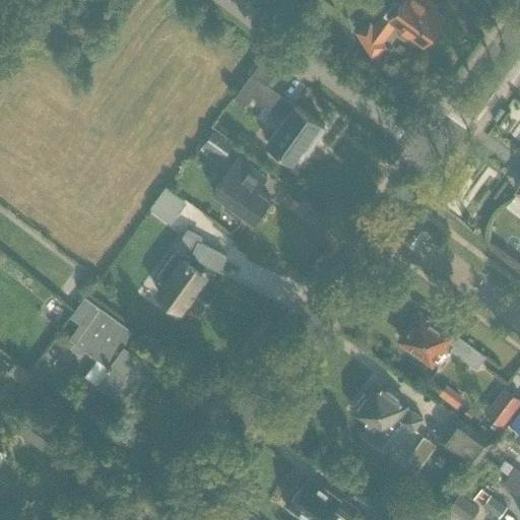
[(426,43),(445,16),(436,10),(439,6),(430,0),(394,0),(374,28),(373,26),(362,33),(374,54),(385,47),(382,41),(396,21),(426,43)]
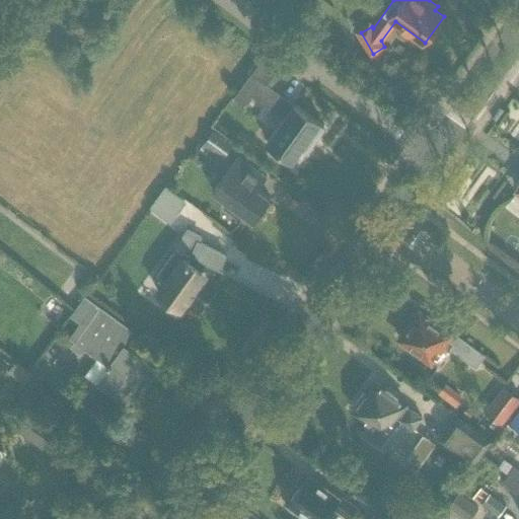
[(246,106),(254,95),(273,108),(286,118),(268,142),(293,161),(305,146),(309,149),(325,127),(295,104),(294,107),(281,97),(263,84),(265,81),(254,73),(236,98),(246,106)]
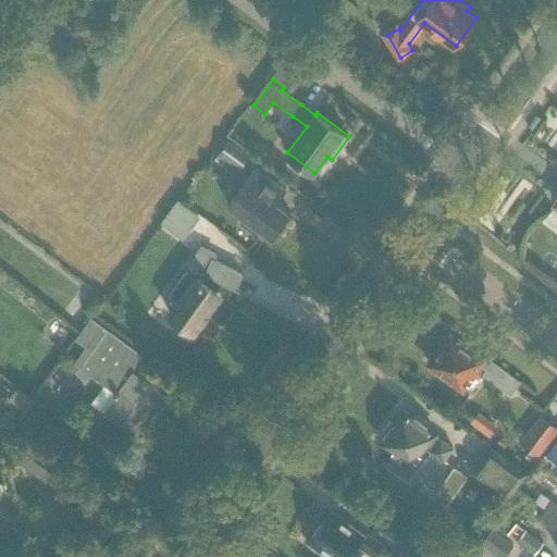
[(229,139),(218,155),(238,170),(249,155),(229,139)]
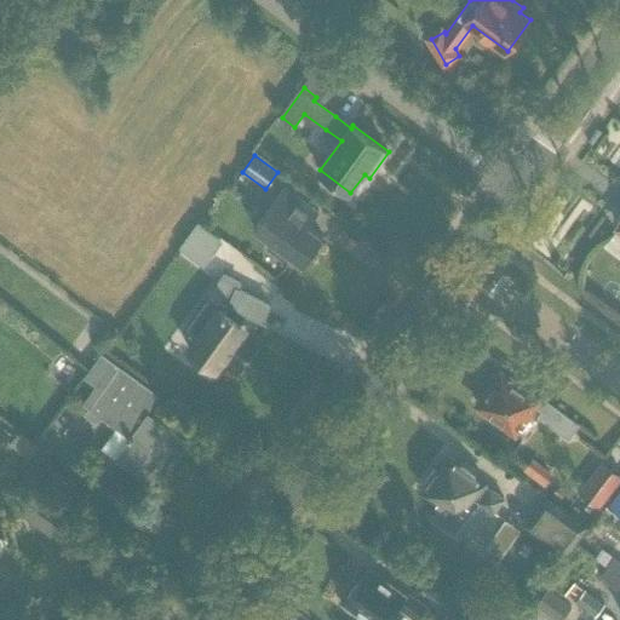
[(286,184),(254,227),(271,240),(265,248),(282,260),(288,252),(304,264),(325,237),(309,225),(320,211),(286,184)]
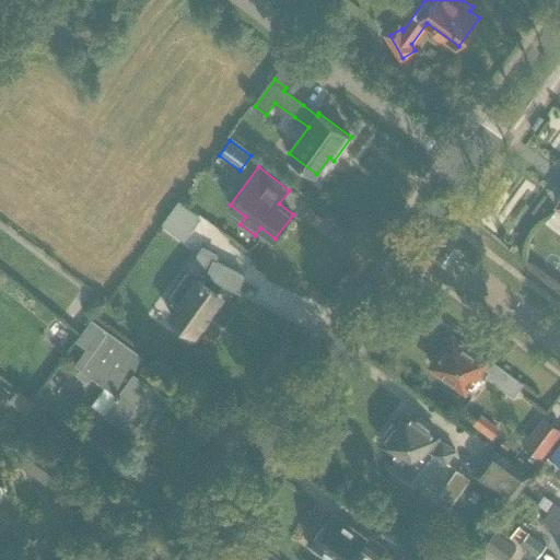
[(199,218),(181,203),(178,201),(162,223),(183,238),(199,218)]
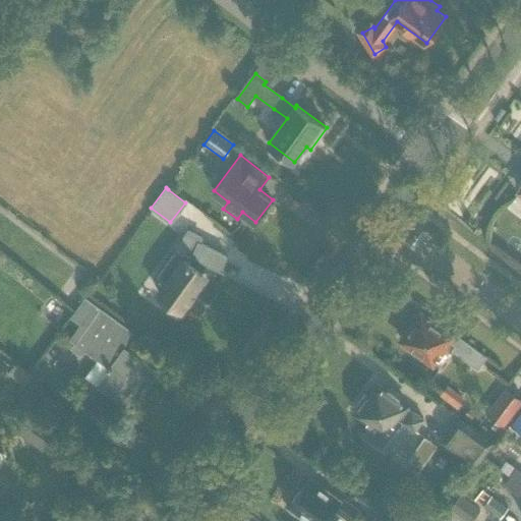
[(156,275),(166,283),(159,292),(182,309),(208,274),(201,270),(207,262),(221,269),(227,256),(198,242),(201,237),(188,230),(173,249),(174,250),(156,275)]
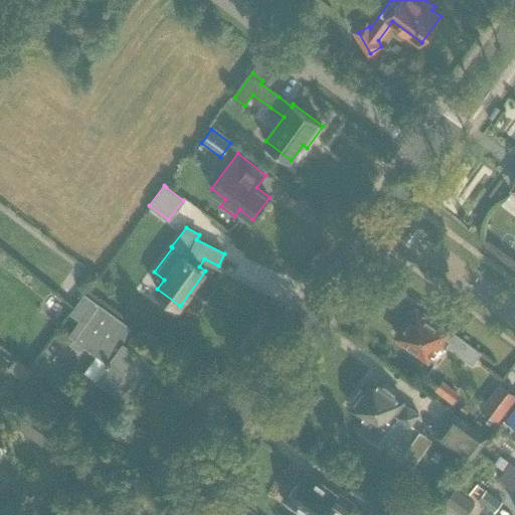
[(124,398),(150,362),(122,342),(132,330),(86,297),(74,312),(83,319),(72,334),(77,338),(73,343),(81,349),(86,344),(98,352),(83,371),(107,388),(108,387),(124,398)]
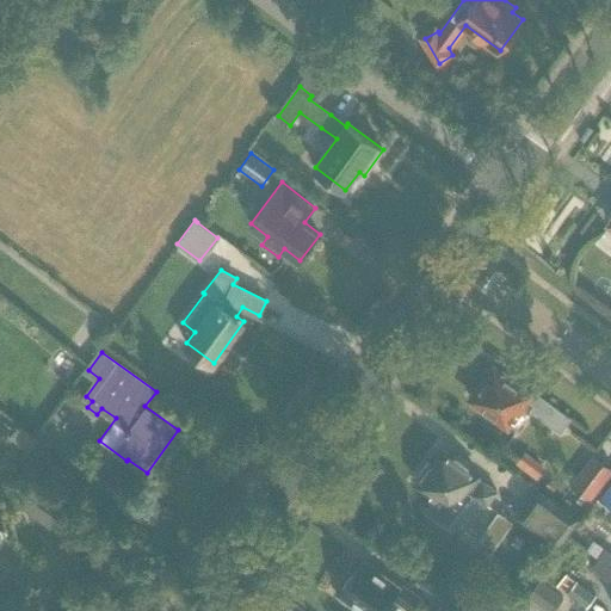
[(471,399),(491,413),(488,415),(505,427),(524,403),(531,408),(529,411),(559,433),(569,419),(514,380),(513,382),(493,368),(471,399)]
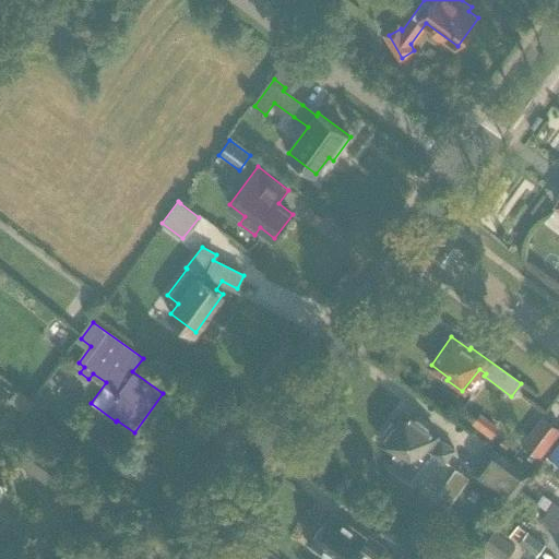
[(387,436),(382,442),(397,454),(389,465),(409,482),(430,453),(444,464),(455,449),(438,436),(439,435),(405,411),(395,425),(391,421),(383,433),(387,436)]
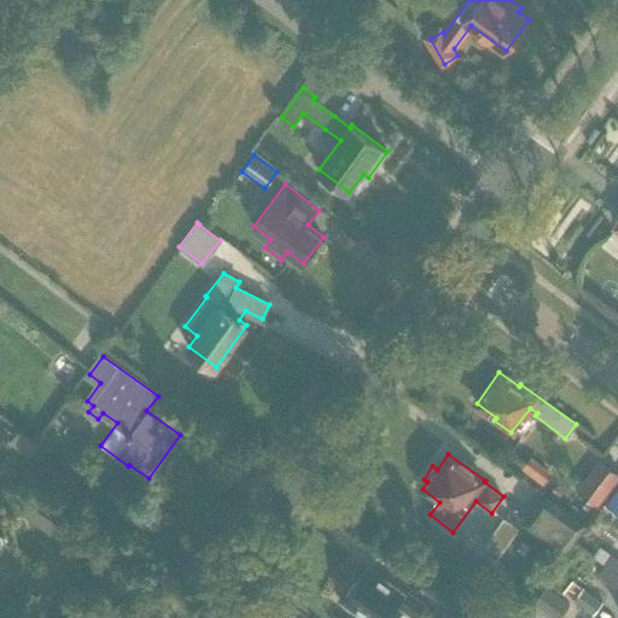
[(617,478),(617,472),(600,459),(578,488),(599,505),(617,478)]
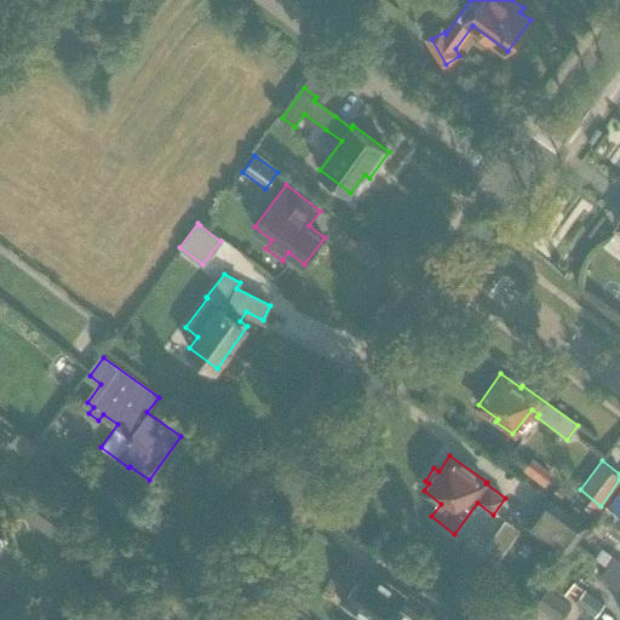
[(619,489),(609,504),(619,511),(619,489)]
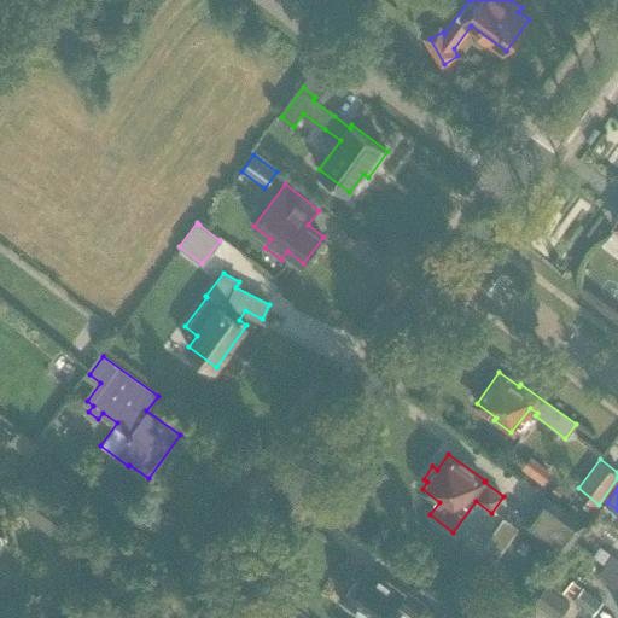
[(584,523),(543,494),(522,523),(564,553),(584,523)]
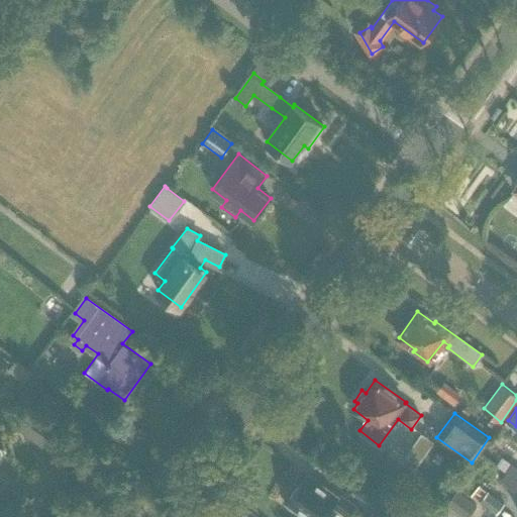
[(41,446),(52,432),(27,415),(17,430),(41,446)]
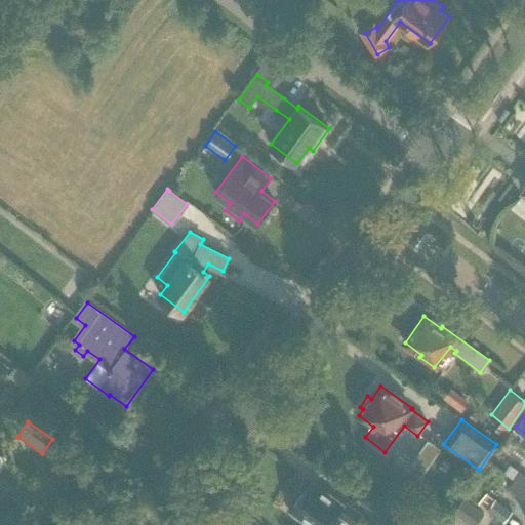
[(524,476),(519,472),(513,480),(524,488),(524,476)]
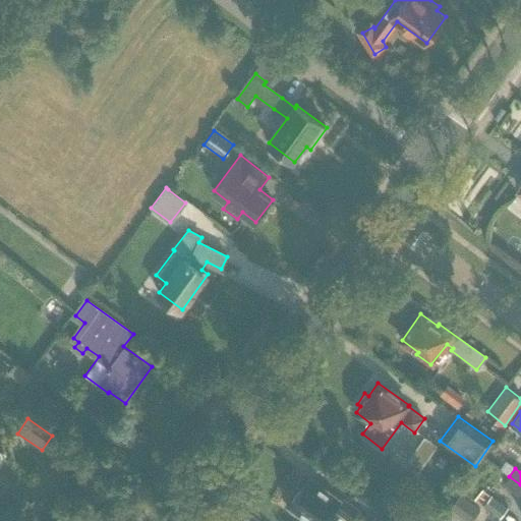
[(518,495),(520,490),(520,484),(509,476),(503,484),(518,495)]
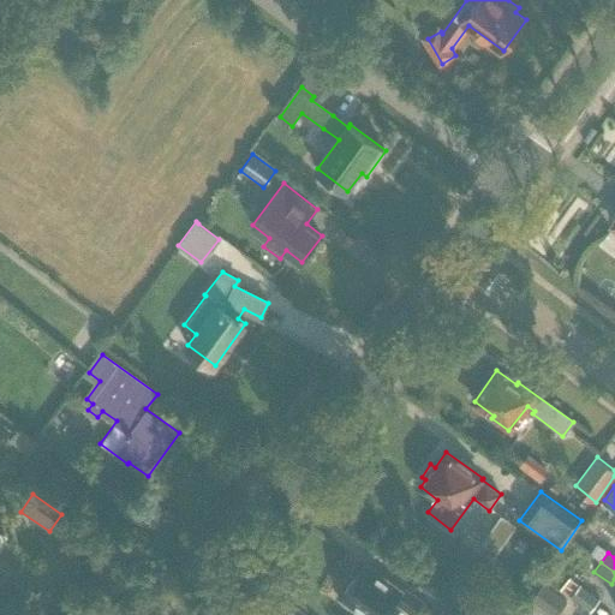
[(358,610),(359,609),(368,614),(384,614),(395,601),(413,614),(424,601),(406,587),(404,590),(383,574),(382,577),(364,563),(341,596),(344,597),(342,598),(358,610)]
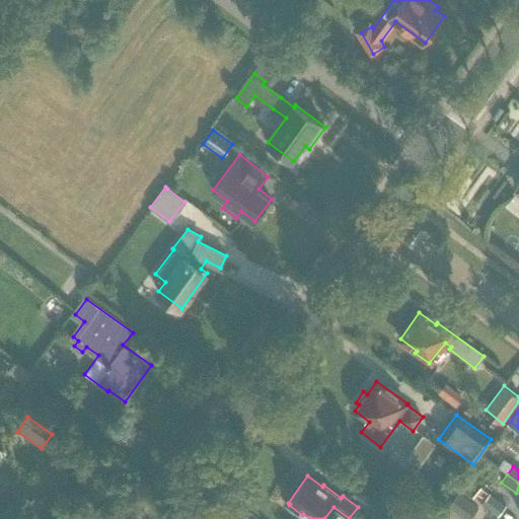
[(506,506),(479,487),(471,498),(498,517),(506,506)]
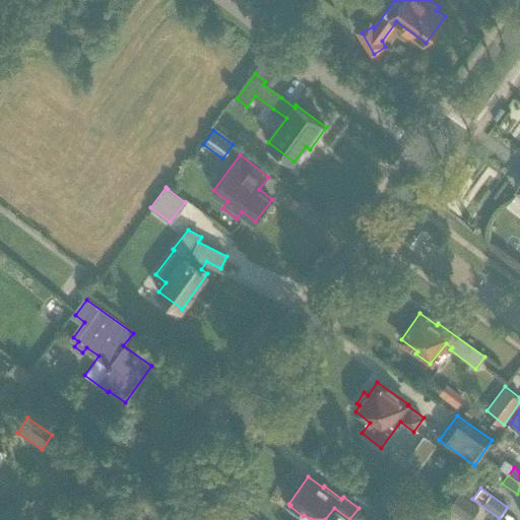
[(449,507),(466,519),(470,519),(479,508),(459,494),(449,507)]
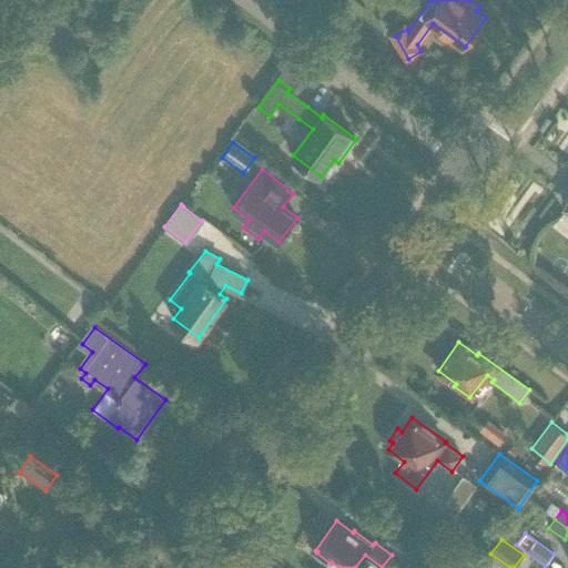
[(427,567),(414,557),(404,567),(427,567)]
